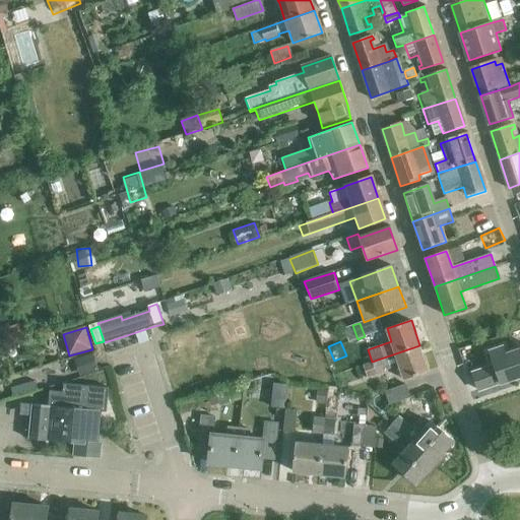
[(419,345),(372,362),(364,365),(368,377),(399,365),(404,379),(429,371),(419,345)]
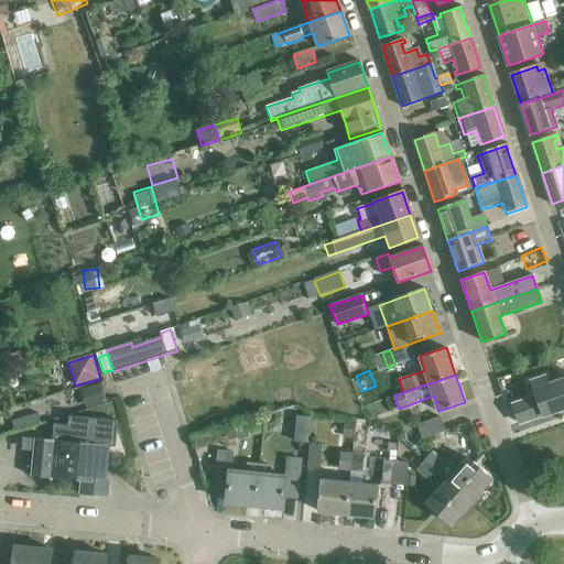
[(540,396),(528,400),(514,404),(520,423),(545,414),(545,412),(557,408),(559,410),(563,408),(563,381),(550,386),(553,397),(541,401),(540,396)]
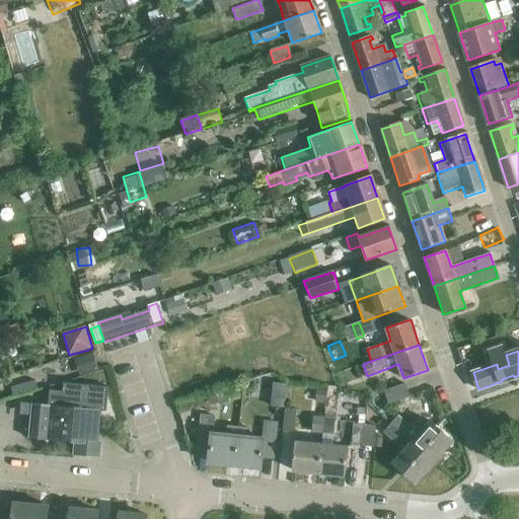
[(93,354),(74,359),(80,377),(98,371),(93,354)]
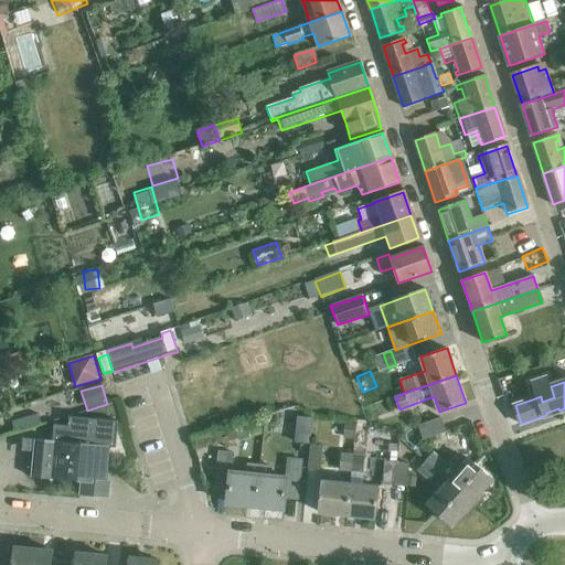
[(105,499),(109,448),(112,448),(116,449),(118,422),(70,417),(68,426),(54,425),(52,441),(36,439),(32,478),(81,483),(80,496),(105,499)]
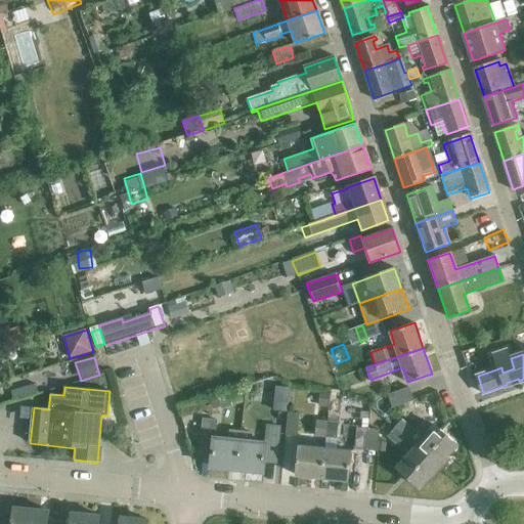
[(387,395),(391,407),(413,400),(408,387),(387,395)]
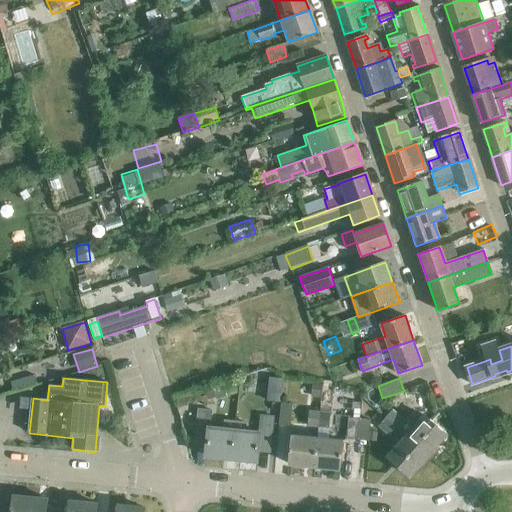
[(217,400),(238,394),(234,382),(213,388),(217,400)]
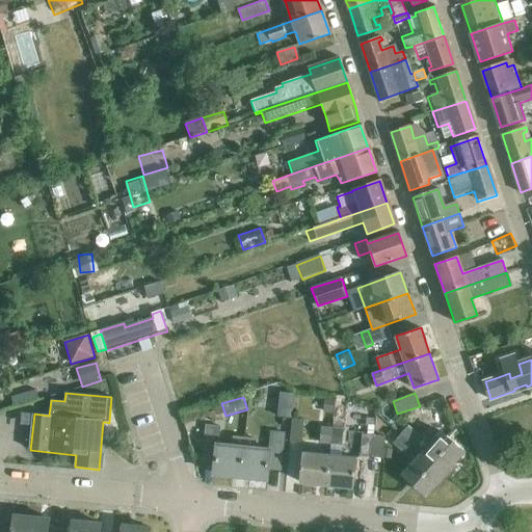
[(333,429),(340,429),(341,425),(343,425),(345,400),(335,399),(333,429)]
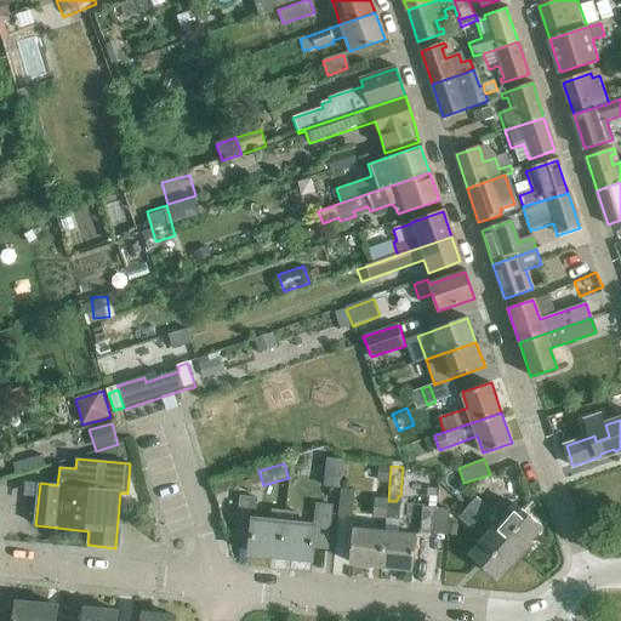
[(337,516),(349,517),(353,491),(340,490),(337,516)]
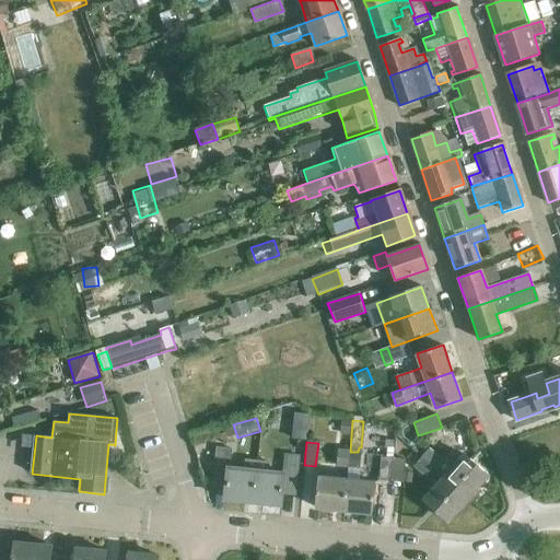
[(337,466),(348,468),(350,452),(339,450),(337,466)]
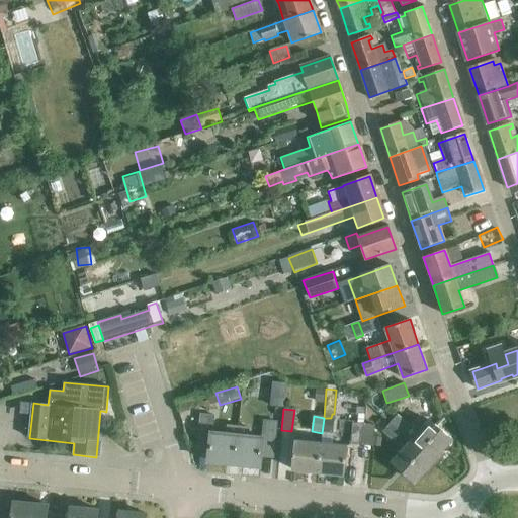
[(398,416),(390,424),(403,435),(410,426),(398,416)]
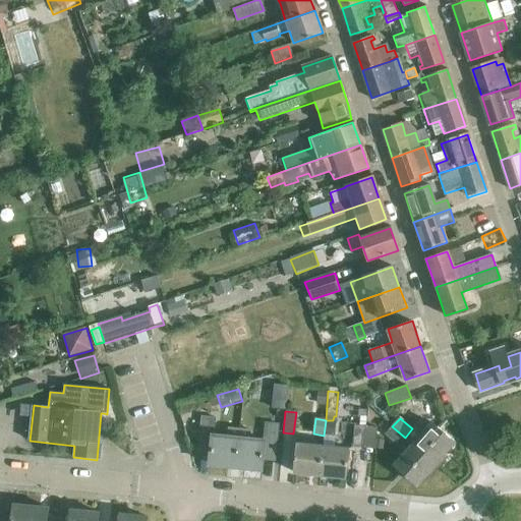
[(211,465),(235,468),(238,431),(228,430),(227,439),(213,437),(214,420),(201,419),(197,454),(211,456),(211,465)]
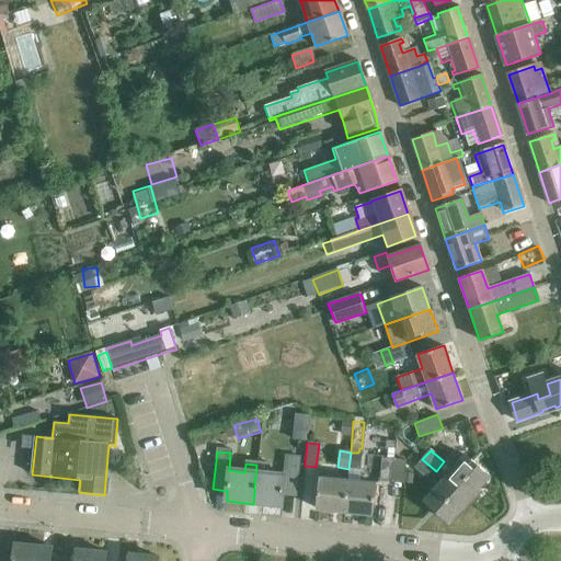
[(351,453),(348,469),(361,470),(363,454),(358,453),(351,453)]
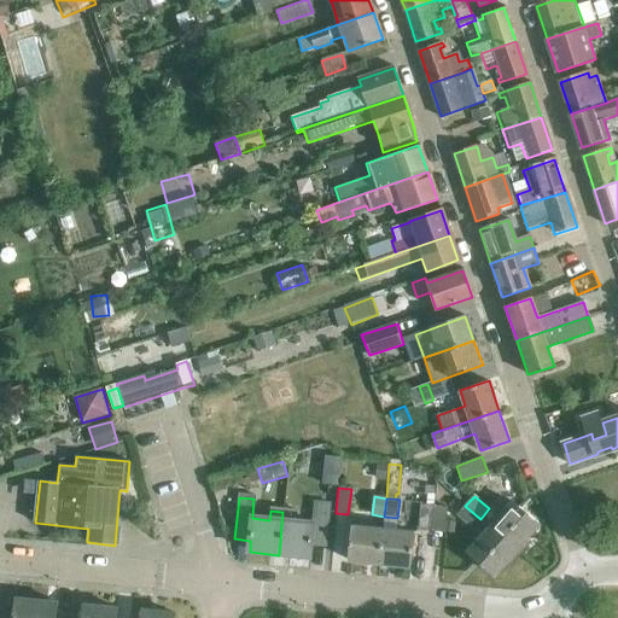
[(489,508),(481,519),(491,529),(520,555),(531,543),(526,541),(540,526),(514,503),(502,516),(491,506),(489,508)]
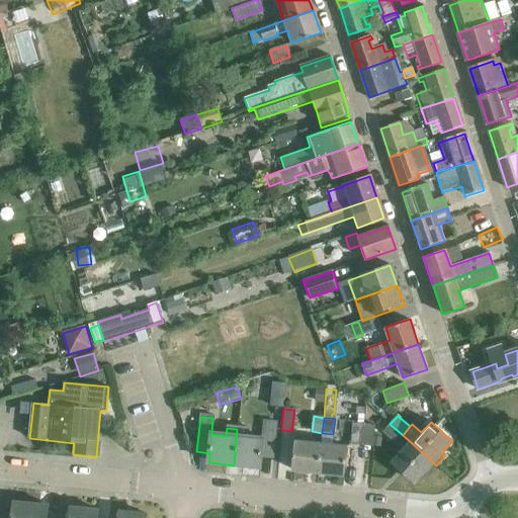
[(237,429),(234,465),(259,467),(260,458),(272,459),(276,424),(263,423),(261,439),(246,438),(247,430),(237,429)]
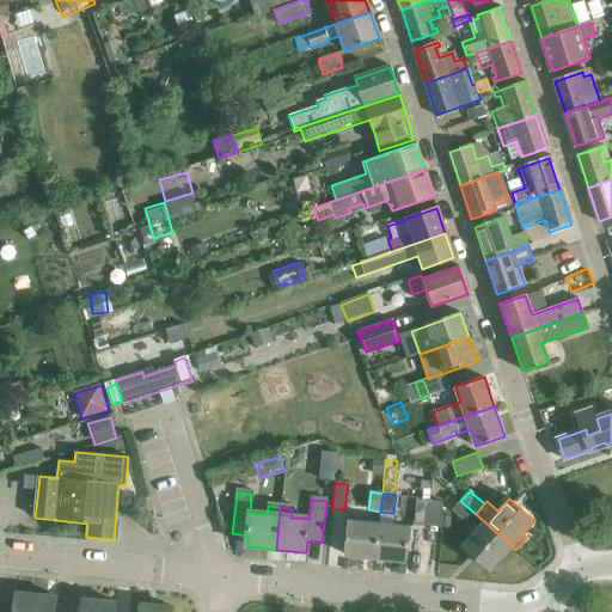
[(412,525),(426,526),(428,501),(416,500),(412,525)]
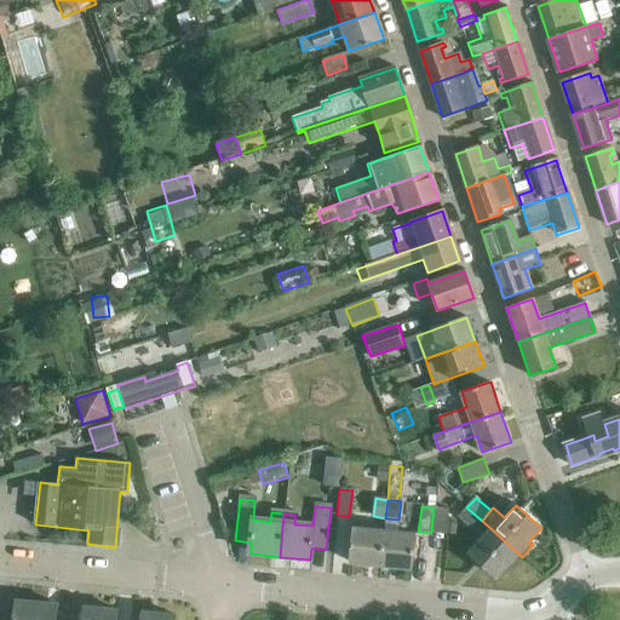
[(434,534),(445,535),(448,509),(436,507),(434,534)]
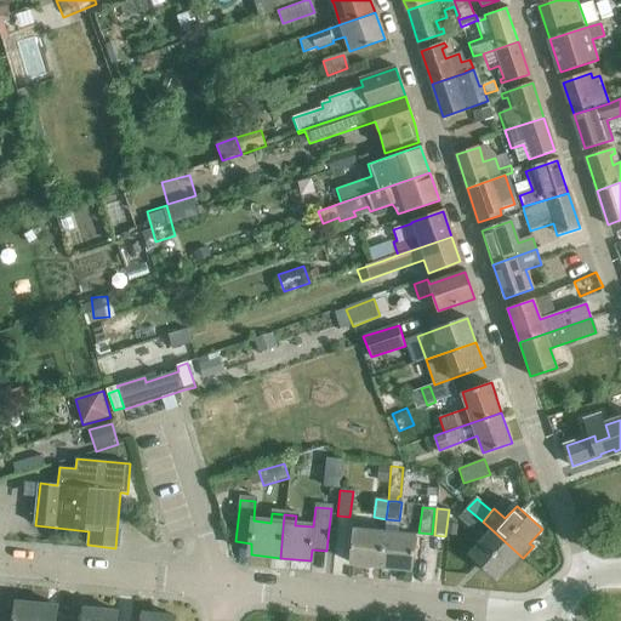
[(483,522),(467,508),(459,518),(474,531),(483,522)]
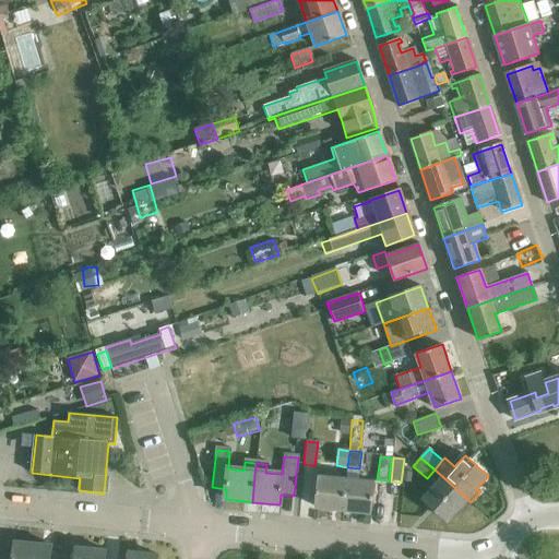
[(314,508),(343,511),(346,480),(318,477),(314,508)]
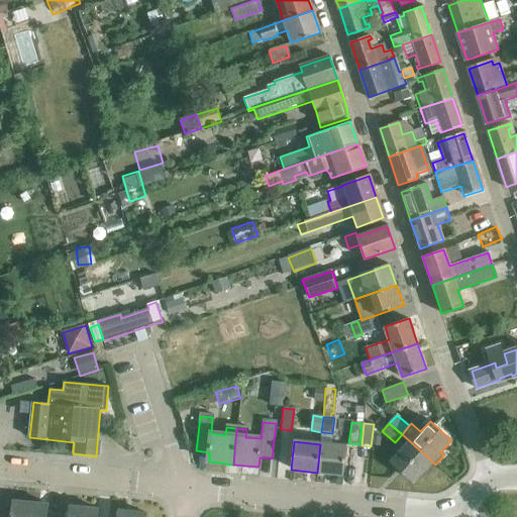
[(435,464),(411,442),(392,463),(414,483),(424,472),(427,474),(435,464)]
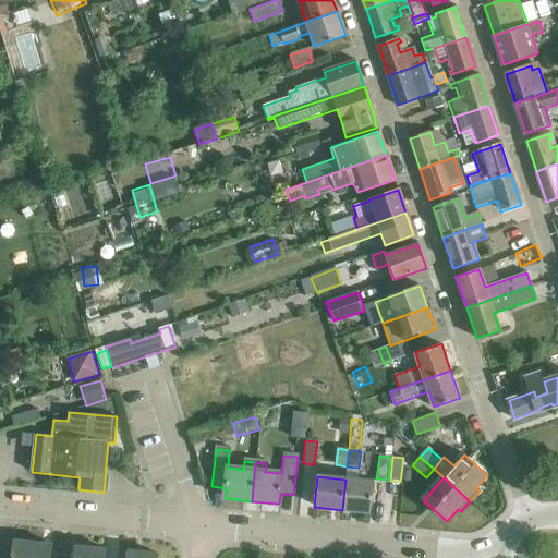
[(346,480),(342,510),(371,513),(374,483),(346,480)]
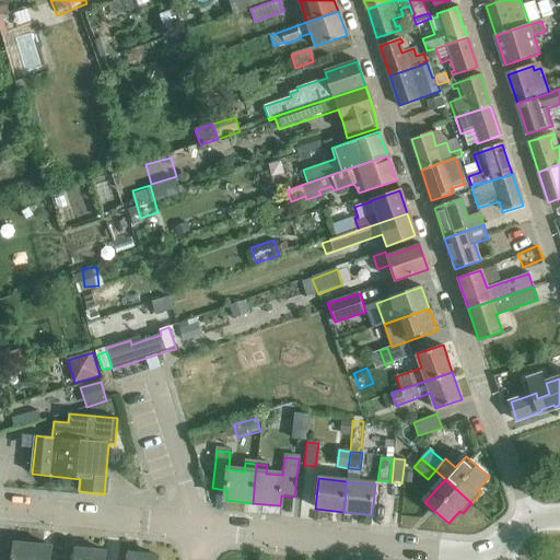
[(50,559),(53,546),(14,543),(12,559),(50,559)]
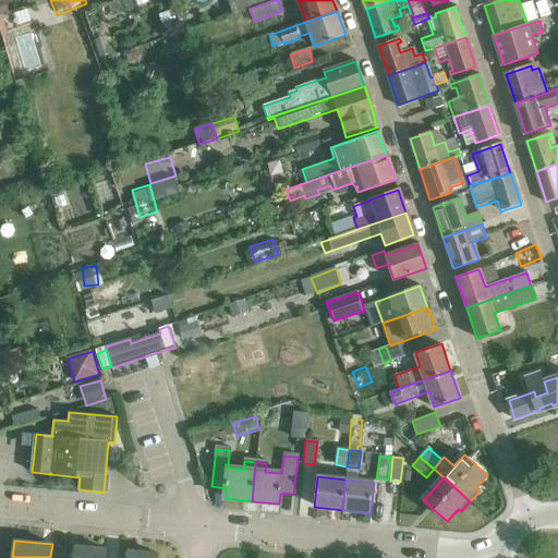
[(105,557),(107,549),(75,546),(74,557),(105,557)]
